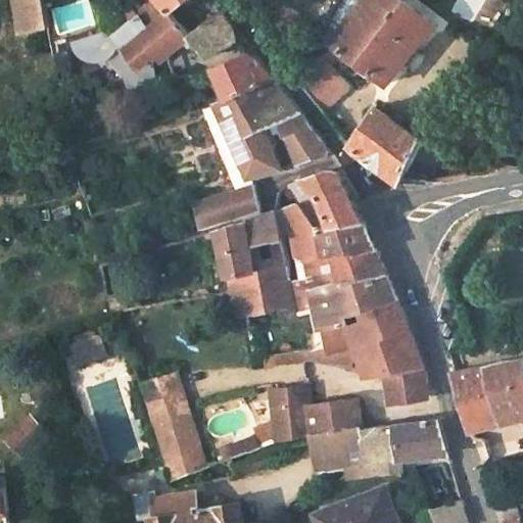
[(16,0),(21,29),(48,25),(43,0),(16,0)]
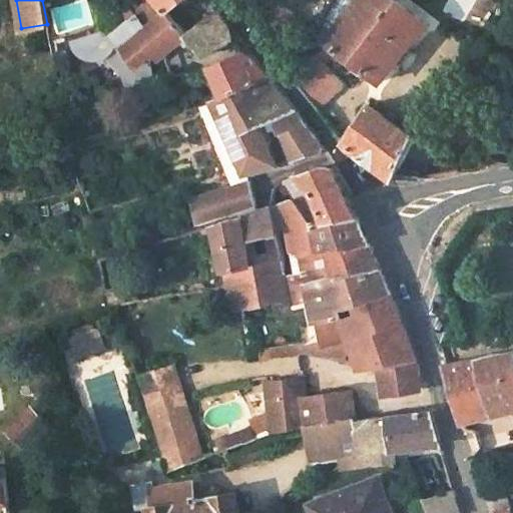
[(153,0),(163,12),(165,13),(181,0),(153,0)]
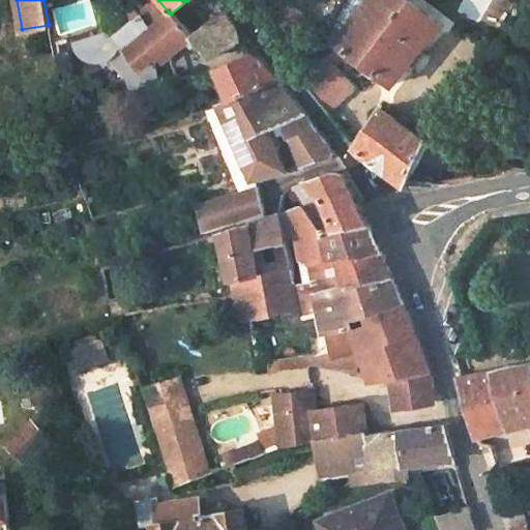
[(339,43),(391,79),(438,21),(410,0),(341,0),(323,33),(339,43)]
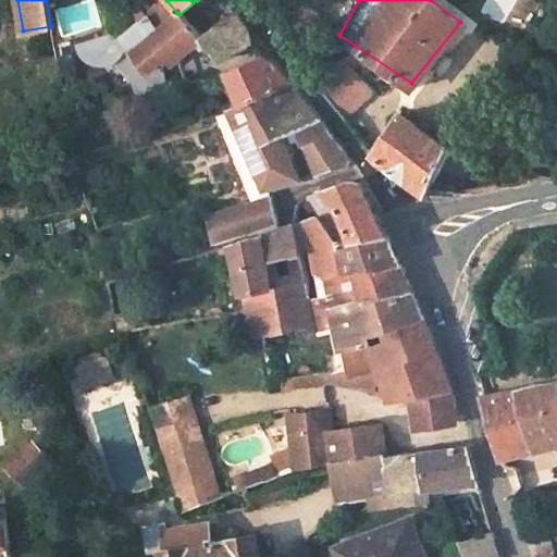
[(126,59),(139,76),(169,63),(177,57),(200,39),(217,60),(249,40),(244,24),(231,11),(198,37),(180,14),(177,13),(156,32),(146,21),(139,27),(144,33),(141,35),(130,29),(99,52),(102,56),(106,58),(110,60),(114,61),(119,61),(123,60),(126,59)]
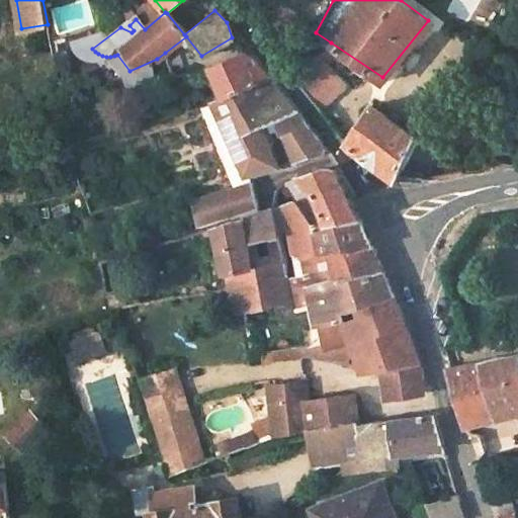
[(291,75),(309,97),(327,84),(315,69),(330,56),(324,49),(291,75)]
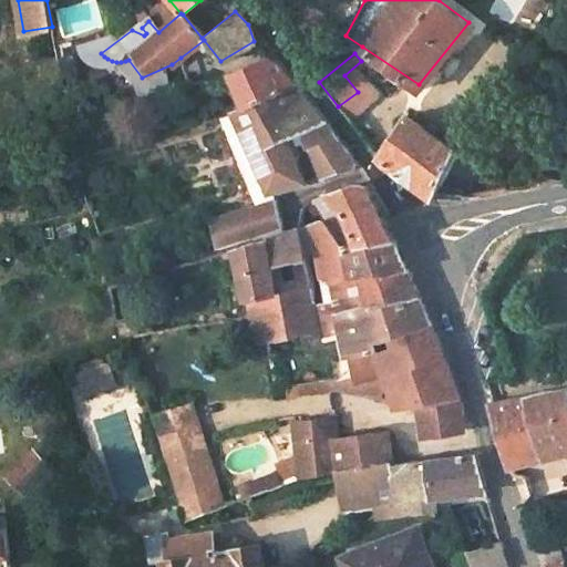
[(274,189),(302,182),(277,125),(296,115),(322,177),(349,171),(352,167),(353,164),(353,161),(348,152),(341,144),(294,82),(278,63),(265,54),(250,64),(230,72),(246,104),(233,112),(215,116),(249,196),(274,189)]
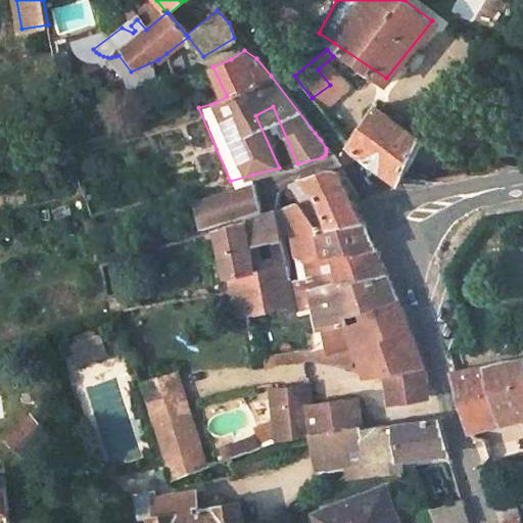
[(158,59),(131,72),(126,74),(129,85),(175,77),(167,53),(158,59)]
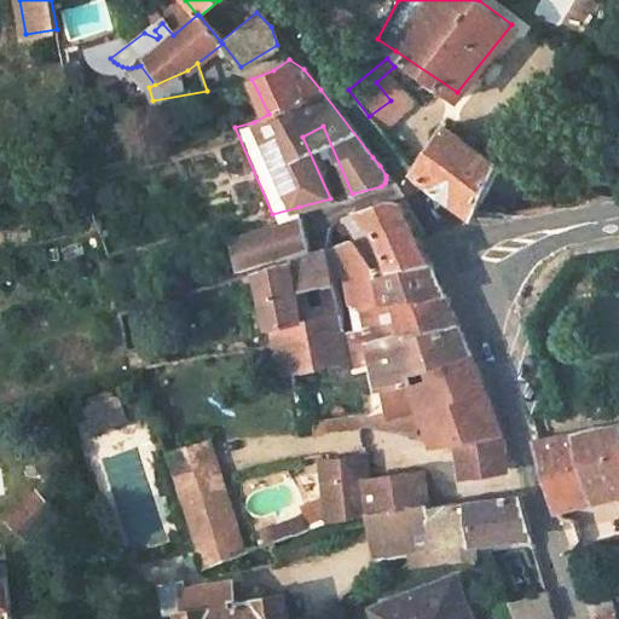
[(415,175),(470,213),(498,158),(441,125),(409,168),(415,175)]
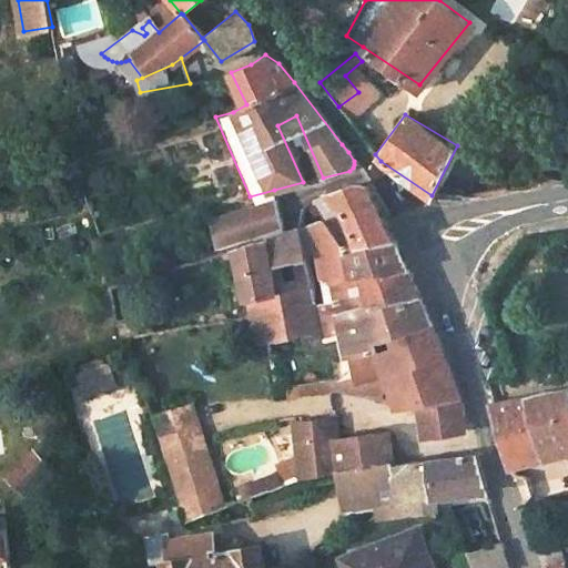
[(422,295),(418,295),(412,280),(407,266),(399,253),(392,237),(384,220),(371,188),(368,184),(365,182),(359,182),(358,183),(330,191),(350,214),(359,242),(352,243),(328,215),(296,224),(282,230),(236,243),(253,315),(260,343),(304,332),(322,334),(340,331),(347,357),(348,358),(353,376),(340,377),(275,386),(277,395),(356,386),(354,382),(392,372),(395,405),(413,403),(413,406),(425,404),(427,436),(454,432),(454,426),(462,425),(458,403),(454,387),(429,324),(426,312),(422,295)]
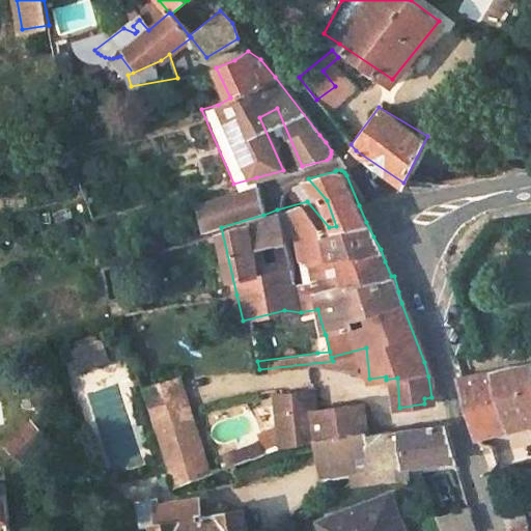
[(257,187),(256,177),(233,184),(236,193),(257,187)]
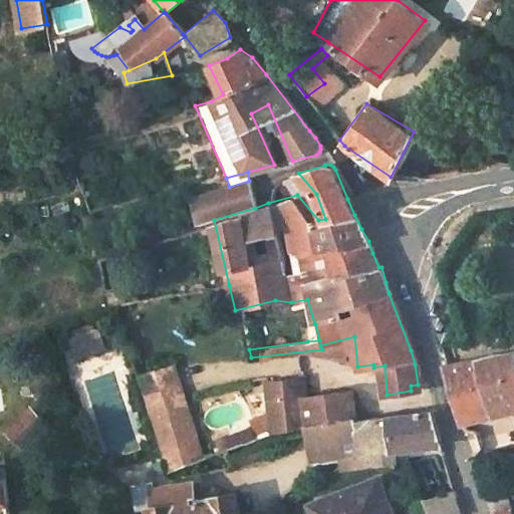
[(229,187),(190,199),(196,220),(254,203),(249,181),(229,187)]
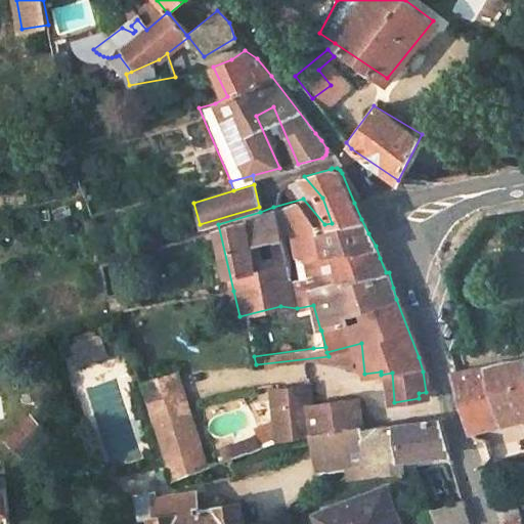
[(310,334),(313,348),(325,347),(321,331),(310,334)]
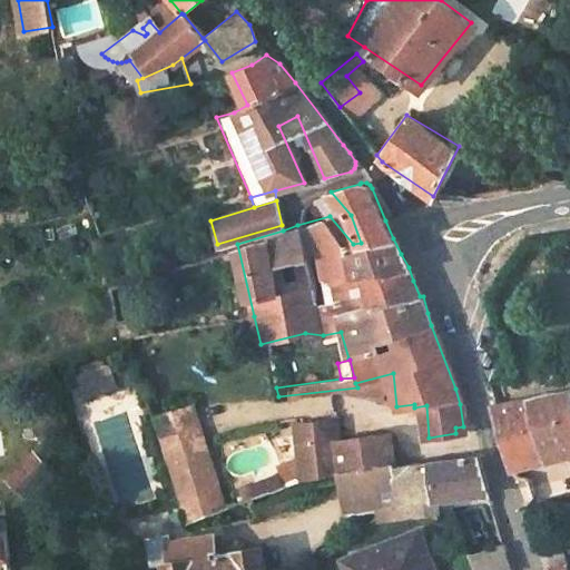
[(92,362),(77,366),(79,373),(95,367),(92,362)]
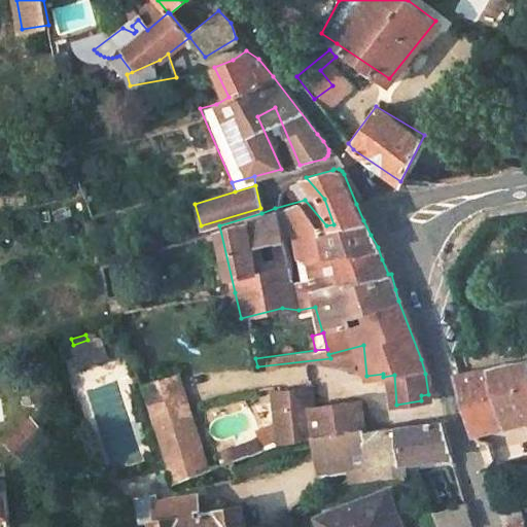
[(73,345),(68,347),(74,363),(103,353),(97,337),(88,340),(73,345)]
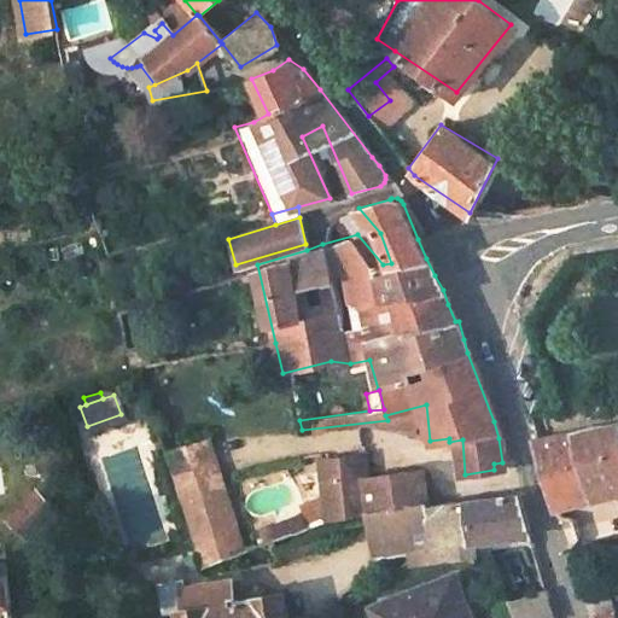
[(536,438),(531,439),(553,508),(617,491),(617,435),(614,420),(536,438)]
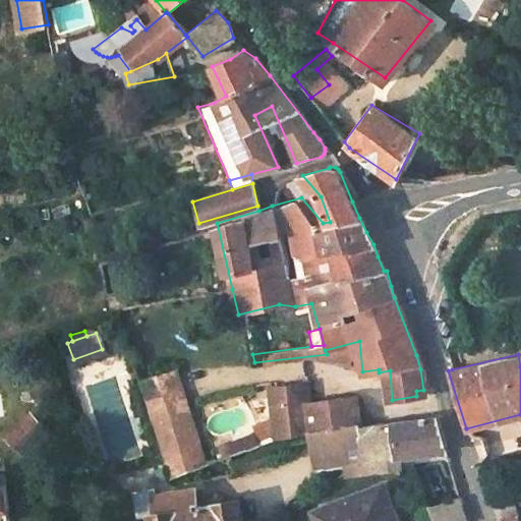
[(136,381),(170,476),(208,463),(175,366),(136,381)]
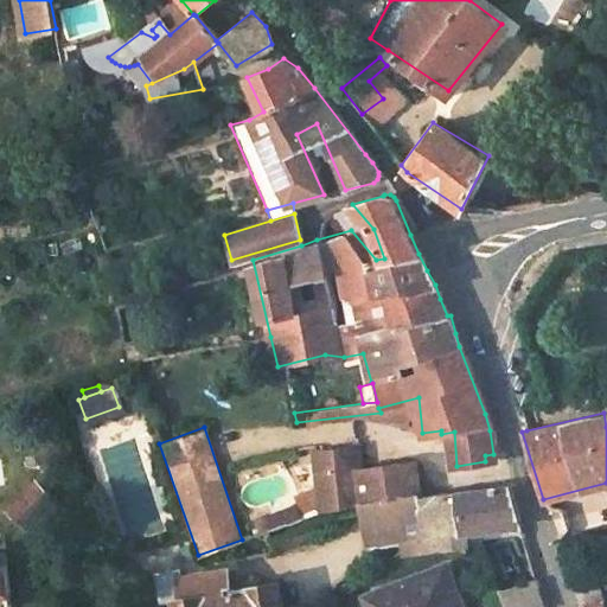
[(384,606),(487,606),(485,583),(479,585),(477,574),(468,575),(464,529),(518,524),(513,509),(504,485),(420,494),(414,459),(408,459),(362,467),(357,436),(314,442),(319,487),(300,496),(307,516),(326,509),(363,504),(369,542),(425,532),(426,542),(400,548),(404,575),(379,579),(384,606)]
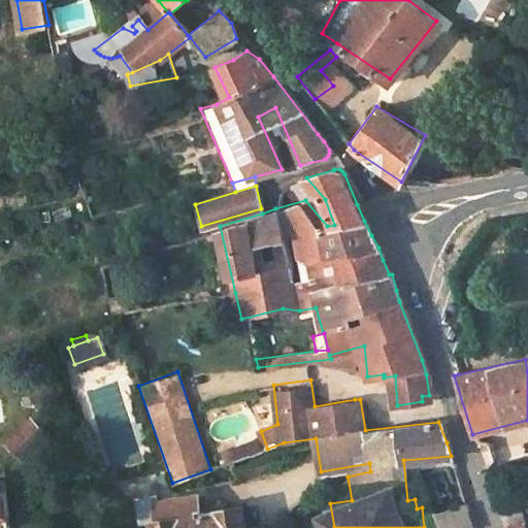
[(7,443),(24,460),(47,435),(31,420),(7,443)]
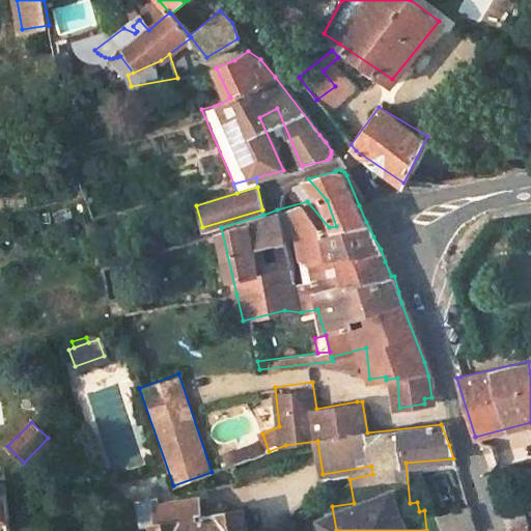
[(262,441),(225,453),(229,466),(267,453),(262,441)]
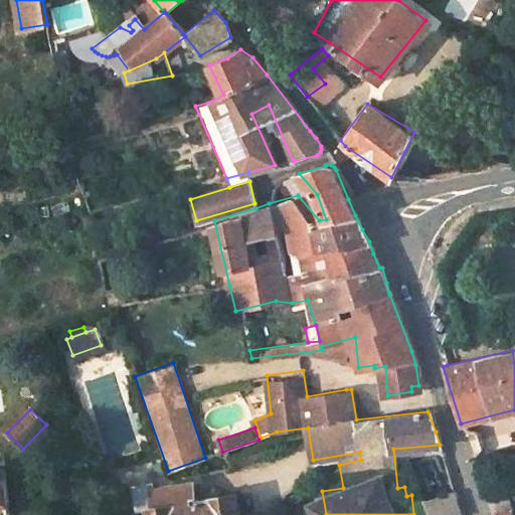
[(514,448),(503,451),(507,468),(514,465),(514,448)]
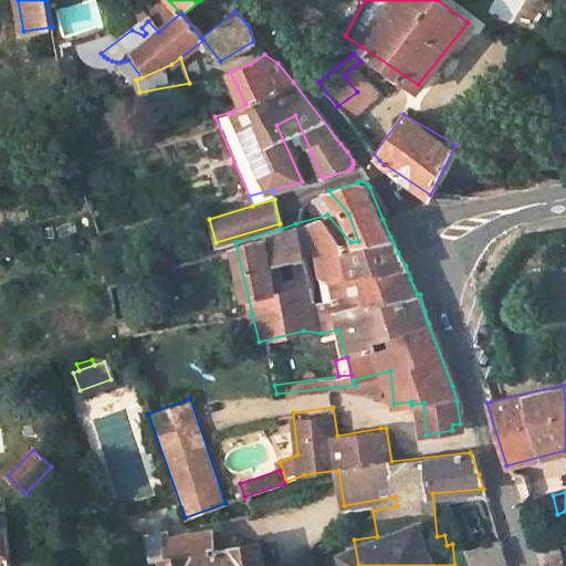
[(0,565),(7,565),(9,565),(9,564),(8,553),(11,553),(7,515),(0,515),(0,565)]
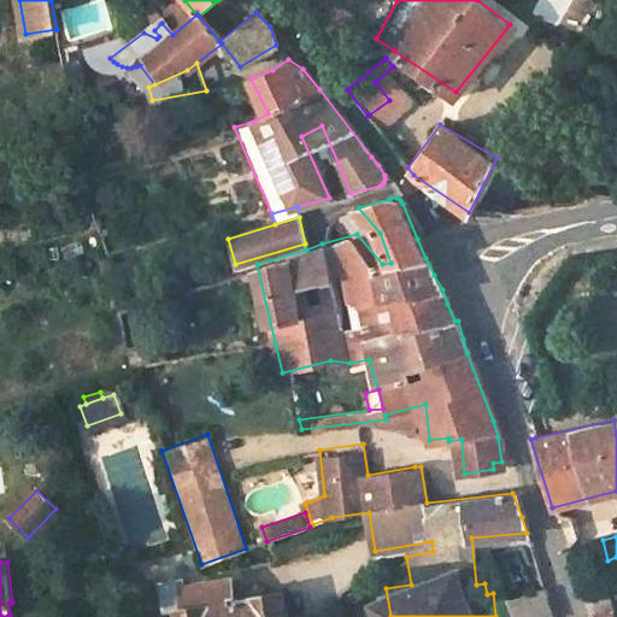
[(176,616),(287,616),(281,589),(227,599),(224,591),(215,591),(213,579),(181,586),(178,576),(153,581),(159,613),(176,610),(176,616)]
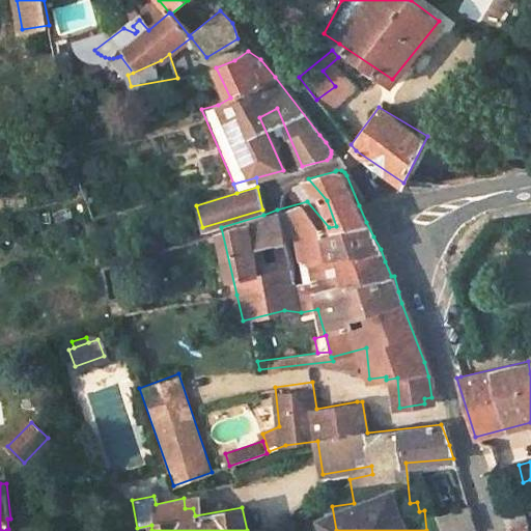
[(438,530),(474,530),(468,507),(434,514),(438,530)]
